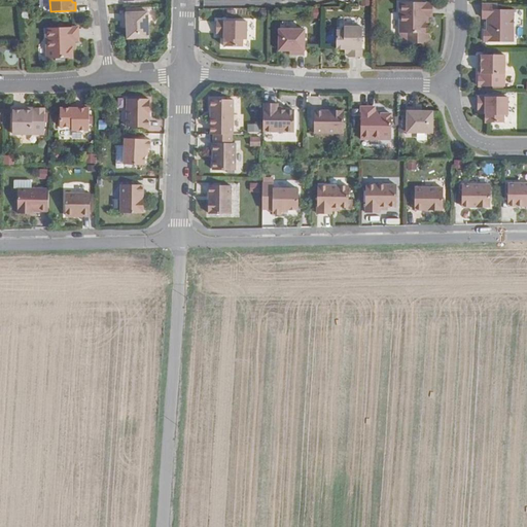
[(432,2),(400,2),(400,33),(409,33),(409,43),(425,43),(425,33),(425,23),(427,23),(427,16),(432,16),(432,2)]
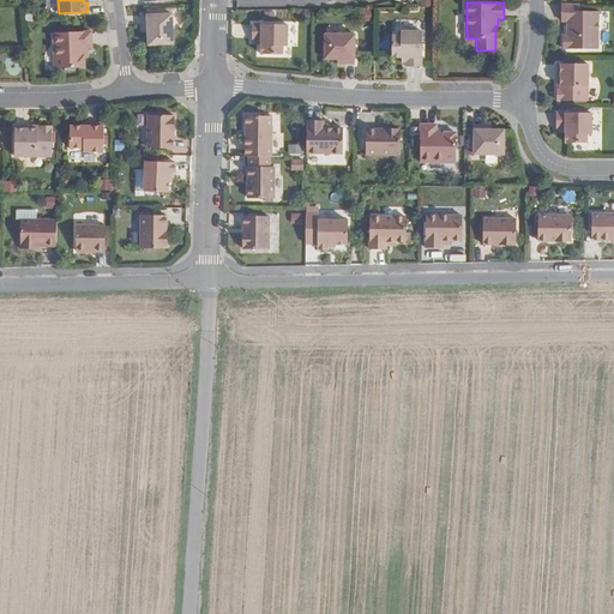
[(579,5),(563,5),(563,22),(567,22),(570,22),(570,25),(567,25),(567,36),(564,36),(564,49),(599,49),(599,12),(579,11),(579,5)]
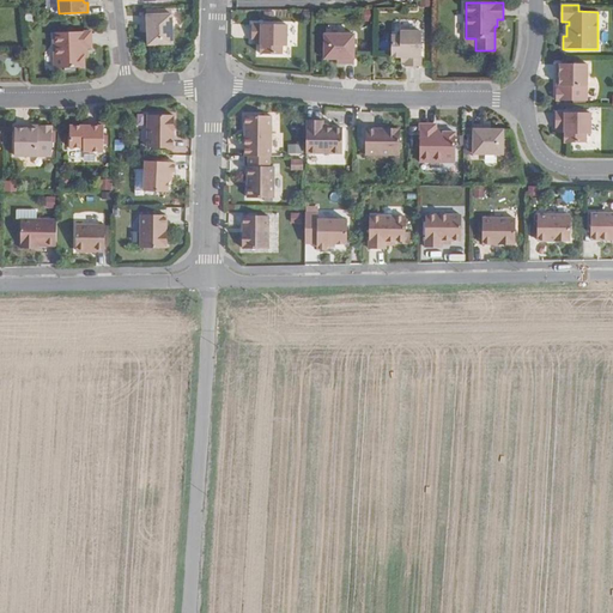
[(362,11),(362,22),(370,23),(371,12),(362,11)]
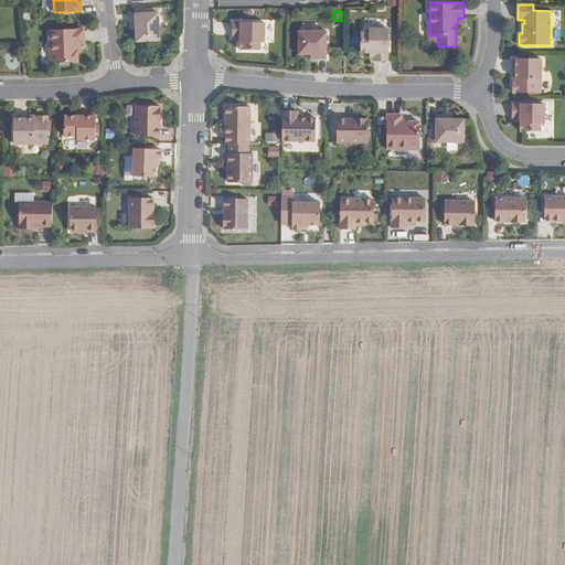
[(136,41),(159,41),(158,13),(131,14),(131,23),(136,22),(136,30),(136,41)]
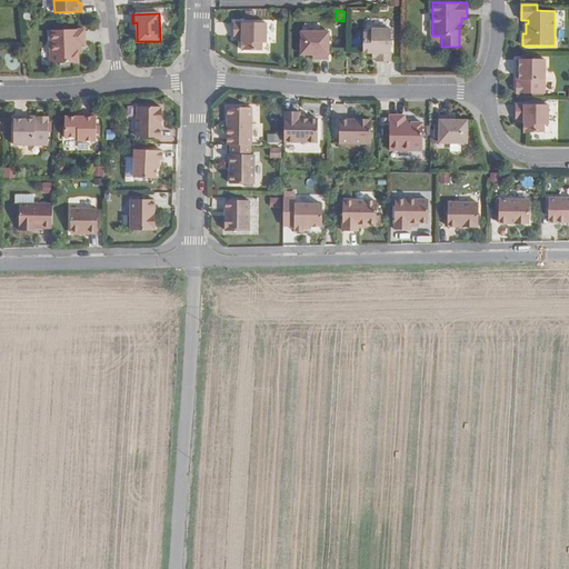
[(267,23),(235,22),(235,37),(238,37),(242,37),(242,40),(241,50),(261,50),(262,42),(266,42),(267,23)]
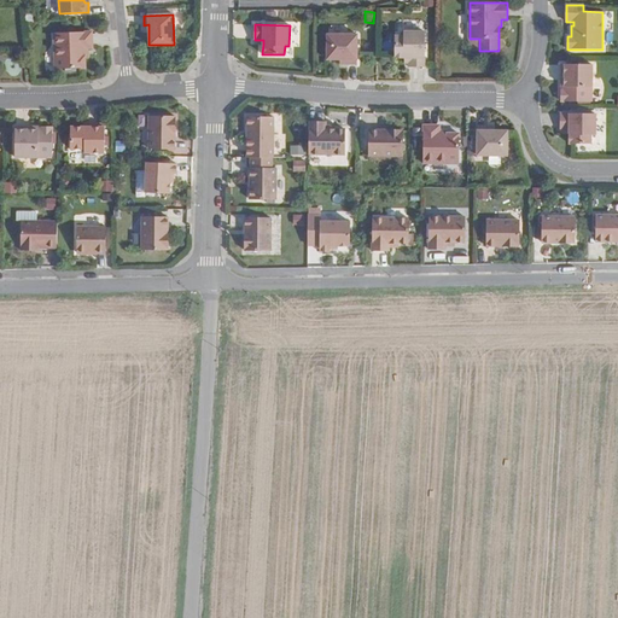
[(92,31),(54,33),(56,69),(85,68),(85,56),(86,56),(86,48),(88,48),(92,48),(92,31)]
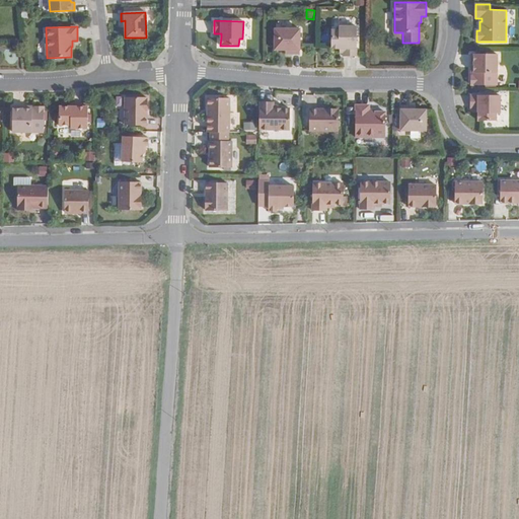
[(357,56),(357,26),(339,26),(339,30),(331,30),(331,49),(340,49),(344,49),(344,53),(344,56),(357,56)]
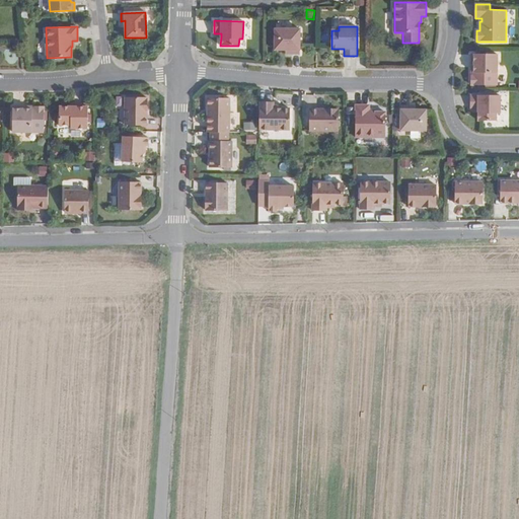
[(300,29),(275,28),(275,50),(286,50),(292,51),(292,54),(300,54),(300,29)]
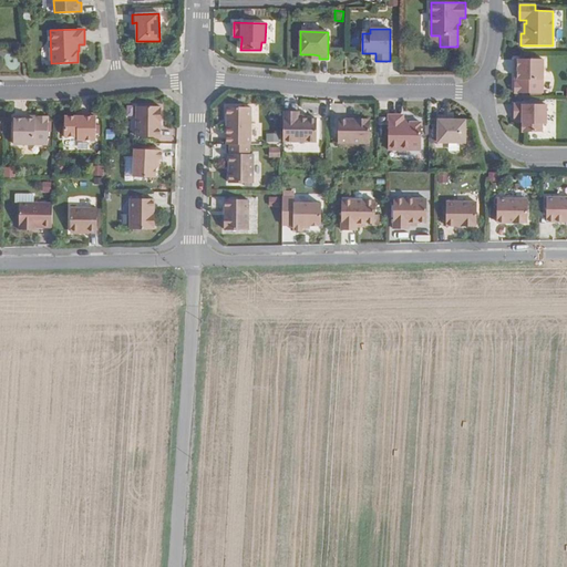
[(543,59),(515,59),(515,76),(518,76),(518,82),(515,82),(515,93),(543,93),(543,59)]
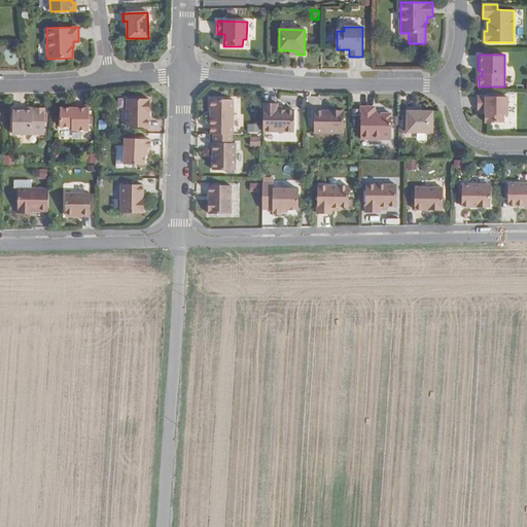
[(503,123),(503,115),(507,115),(507,97),(478,97),(478,110),(481,110),(485,110),(485,114),(485,123),(503,123)]
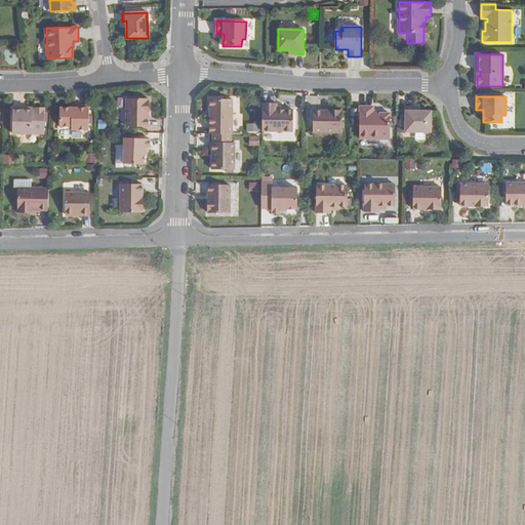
[(149,127),(150,98),(127,98),(127,127),(149,127)]
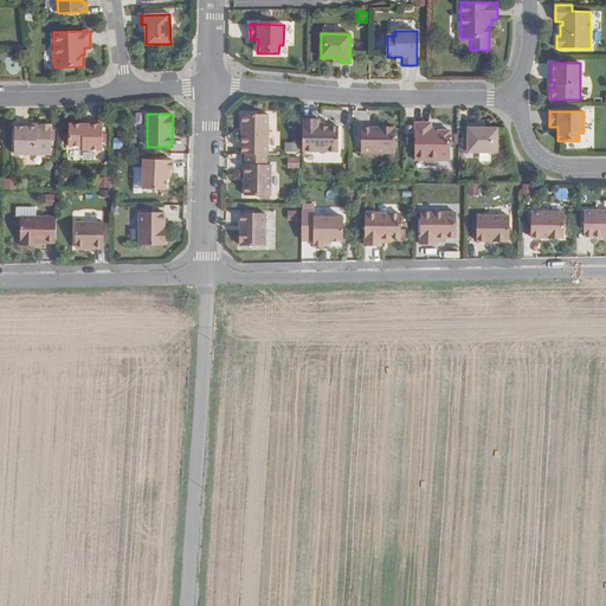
[(243,135),(242,154),(268,154),(268,116),(243,116),(243,126),(244,126),(244,135),(243,135)]
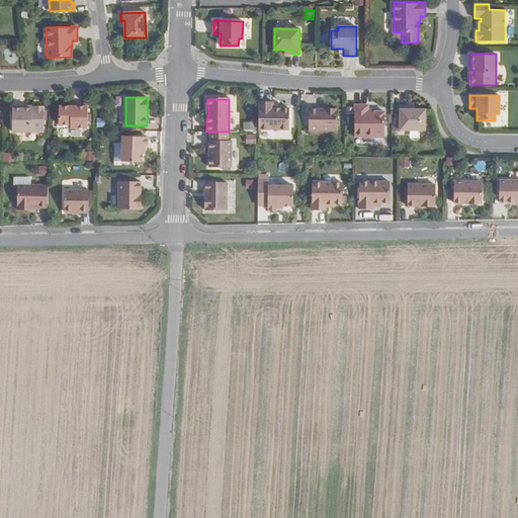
[(272,105),(272,101),(259,101),(258,128),(288,130),(289,108),(280,108),(272,108),(272,105)]
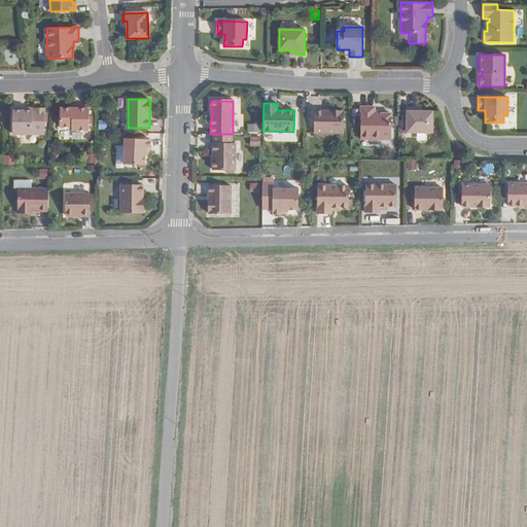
[(90,105),(75,105),(75,108),(70,108),(60,108),(60,127),(72,127),(72,130),(89,131),(90,105)]
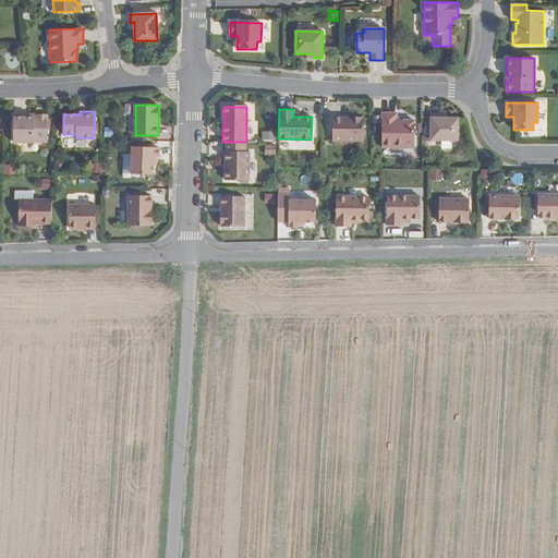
[(397,113),(383,113),(381,147),(414,147),(414,121),(404,120),(404,119),(397,119),(397,117),(397,113)]
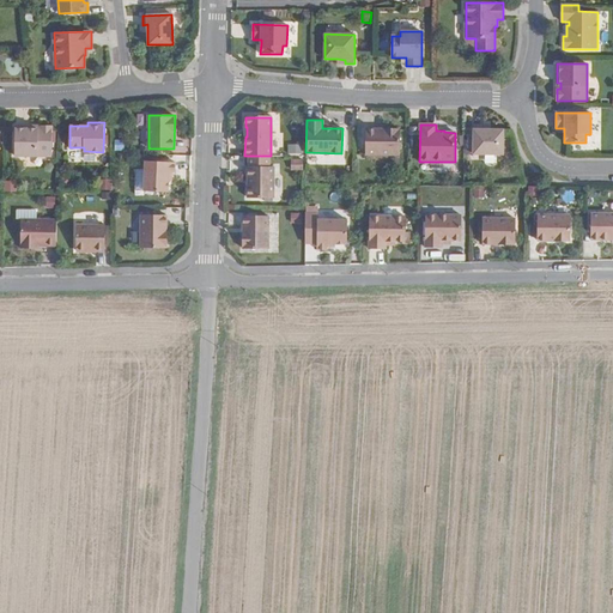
[(483,125),(473,125),(473,155),(503,155),(503,129),(491,129),(483,129),(483,125)]
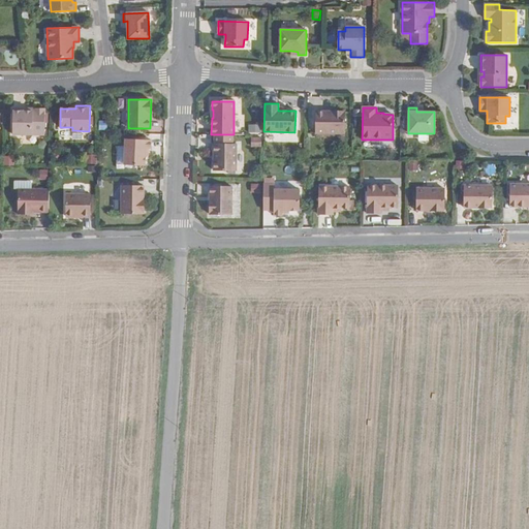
[(13,109),(12,134),(44,134),(44,109),(35,109),(35,112),(29,112),(29,109),(13,109)]
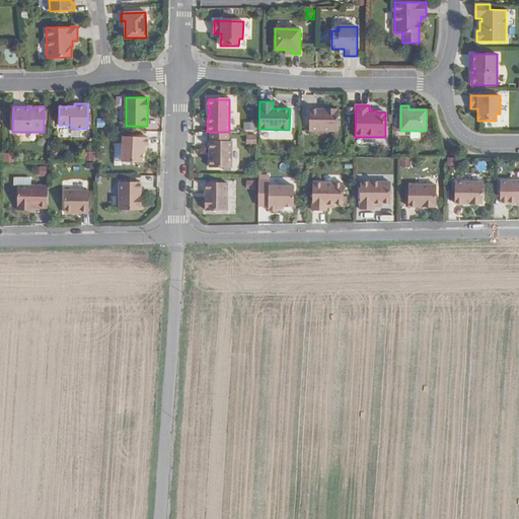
[(309,109),(309,131),(339,131),(339,109),(309,109)]
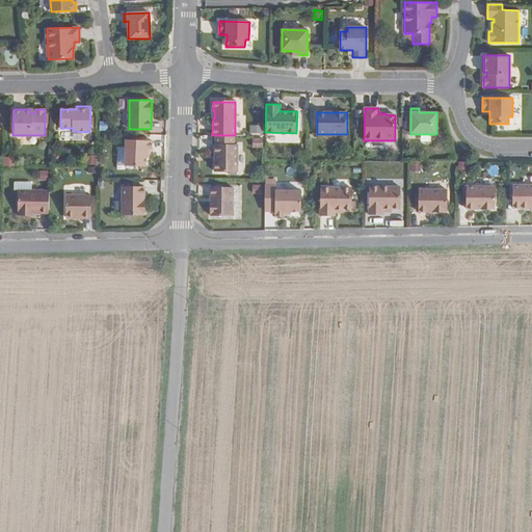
[(263,132),(262,124),(249,125),(250,133),(263,132)]
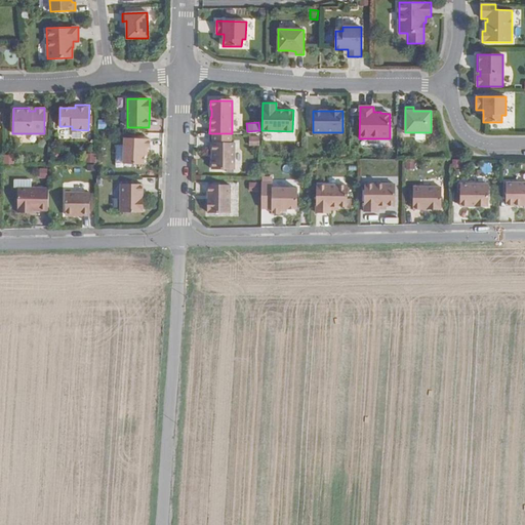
[(258,146),(259,136),(249,136),(249,146),(258,146)]
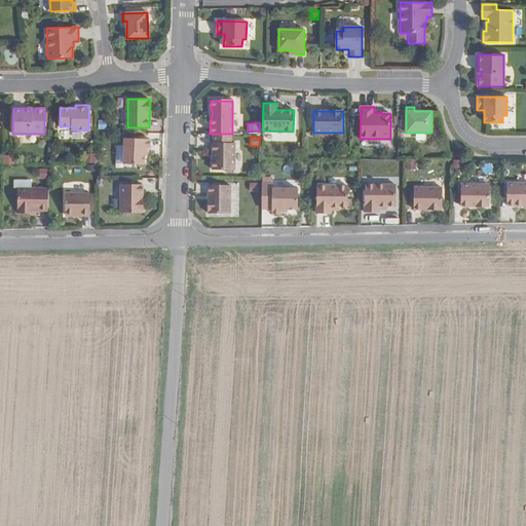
[(123,163),(144,164),(145,155),(145,148),(147,148),(150,148),(150,140),(124,139),(123,163)]
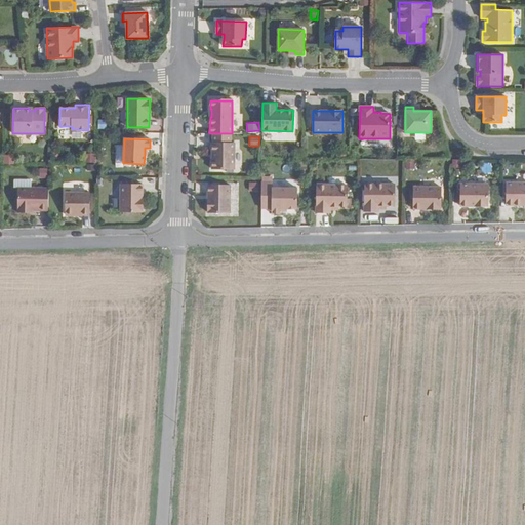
[(234,169),(234,143),(212,143),(212,169),(234,169)]
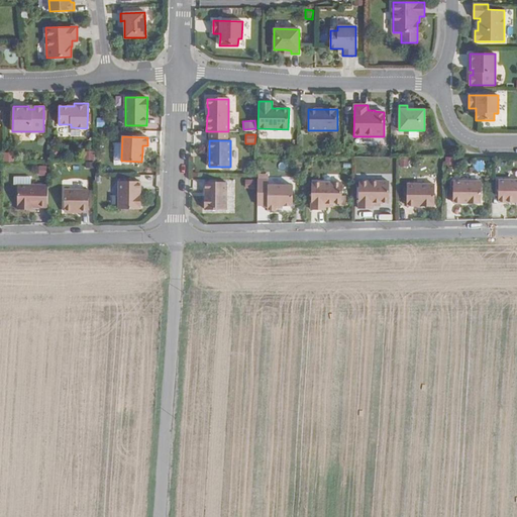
[(93,160),(93,150),(85,150),(84,159),(93,160)]
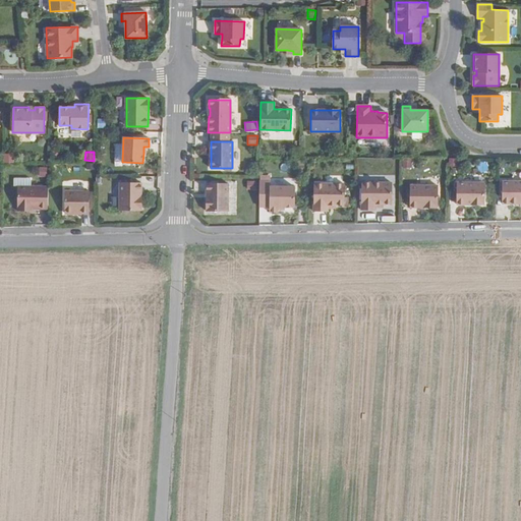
[(12,161),(12,153),(3,153),(3,162),(12,161)]
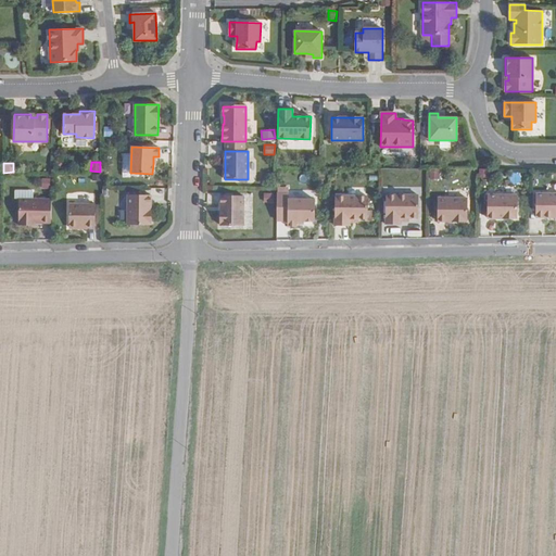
[(264,192),(263,202),(273,202),(273,192),(264,192)]
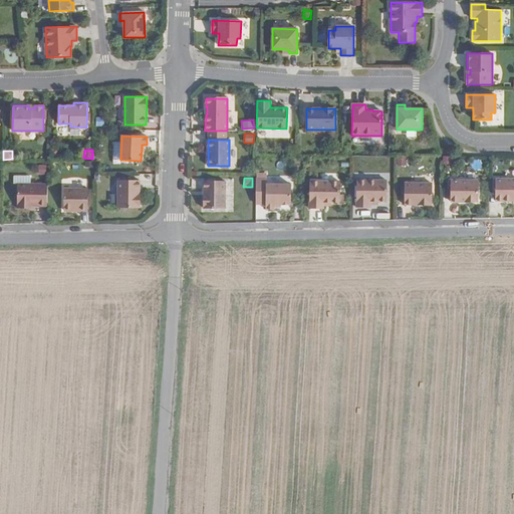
[(513,178),(495,179),(496,201),(512,201),(512,199),(513,199),(513,178)]
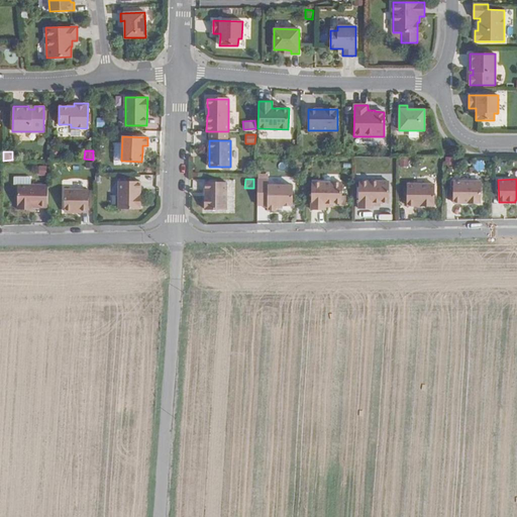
[(269,180),(257,180),(257,205),(268,205),(268,207),(276,207),(276,205),(276,202),(283,202),(293,202),(293,185),(268,185),(269,180)]
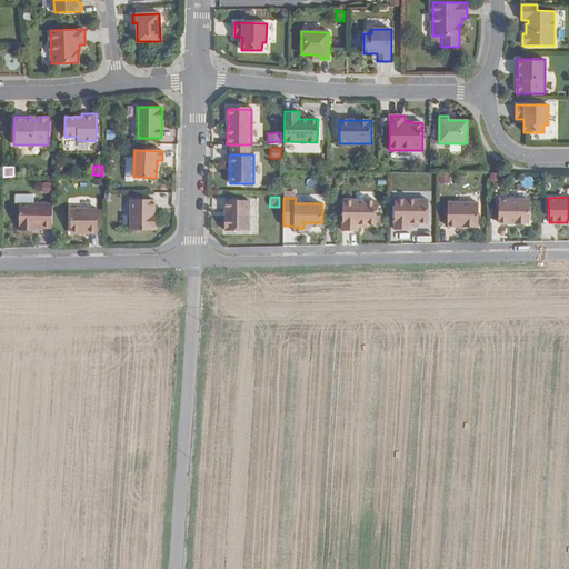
[(152,230),(153,200),(131,199),(130,229),(152,230)]
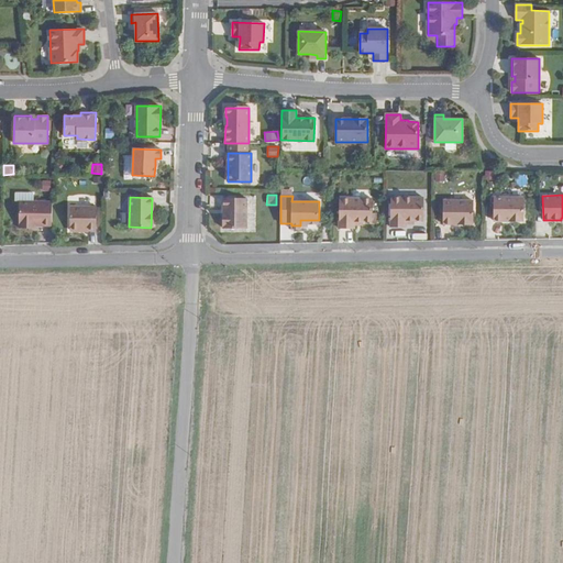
[(405,220),(423,220),(422,197),(389,197),(390,227),(405,227),(405,222),(405,220)]
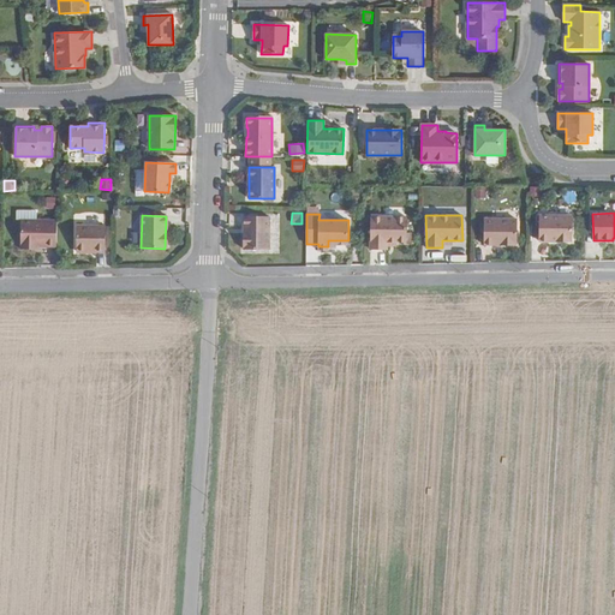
[(572,240),(571,215),(538,215),(538,240),(572,240)]
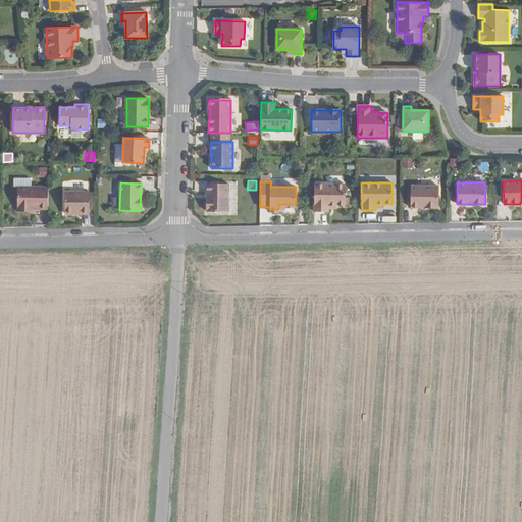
[(207,211),(228,211),(229,184),(207,184),(207,211)]
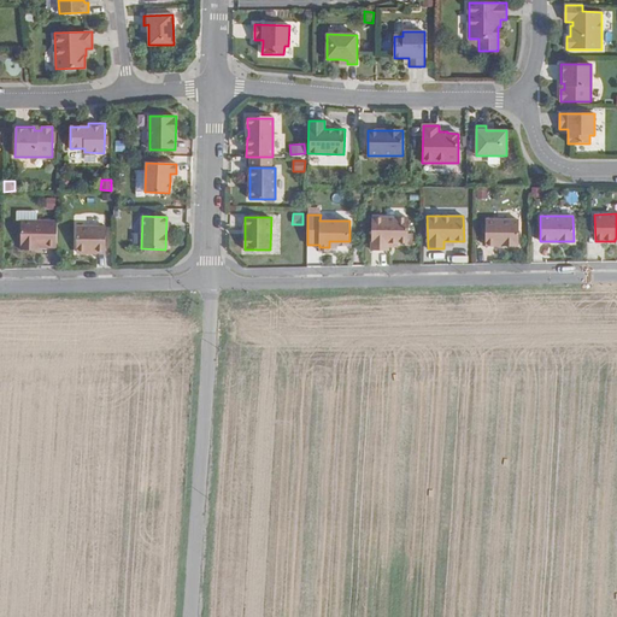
[(398,241),(409,241),(407,217),(371,217),(372,250),(389,250),(388,242),(398,241)]
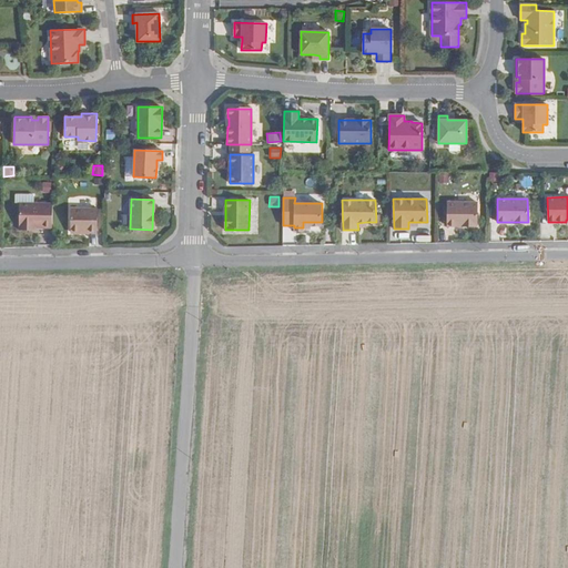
[(476,202),(446,202),(446,225),(477,225),(476,202)]
